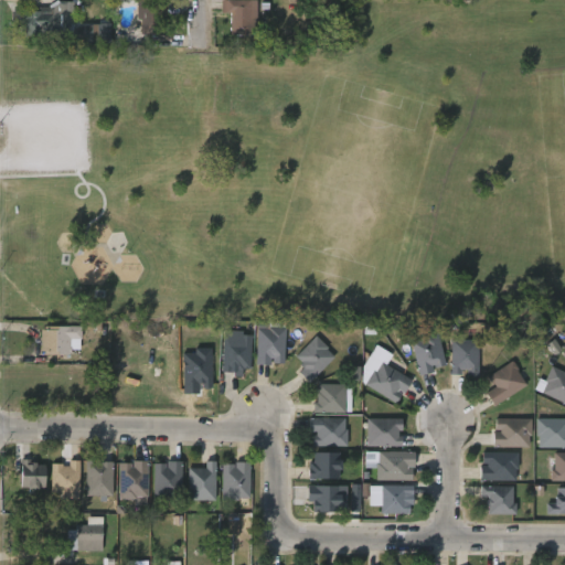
[(163,0),(163,1),(179,1),(179,8),(163,7),(163,12),(157,12),(157,33),(139,33),(139,0),(163,0)]
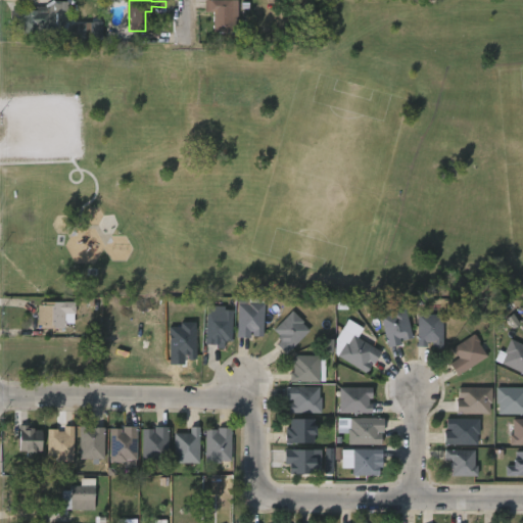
[(230,0),(236,2),(235,15),(231,15),(230,32),(211,32),(211,11),(204,11),(204,2),(207,2),(207,0),(230,0)]
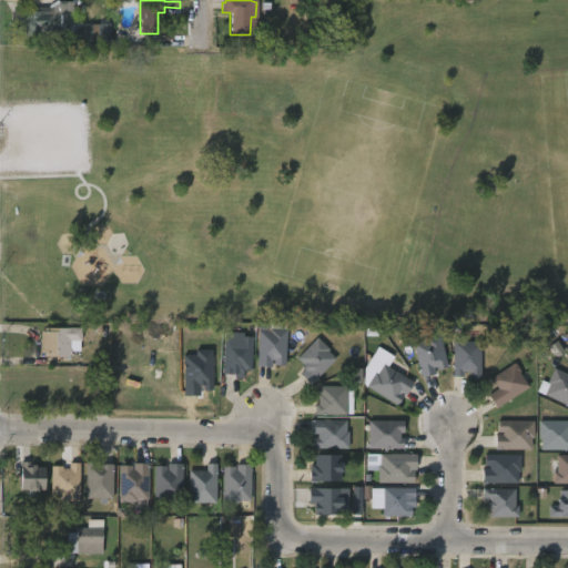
[(50,7),(51,13),(60,13),(60,28),(52,28),(52,37),(23,37),(23,28),(18,28),(18,11),(39,11),(39,7),(50,7)]
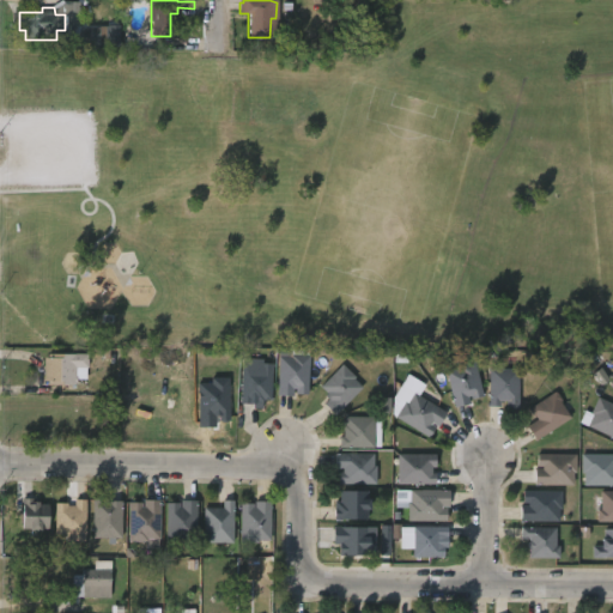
[(86,41),(101,41),(99,29),(86,29),(86,41)]
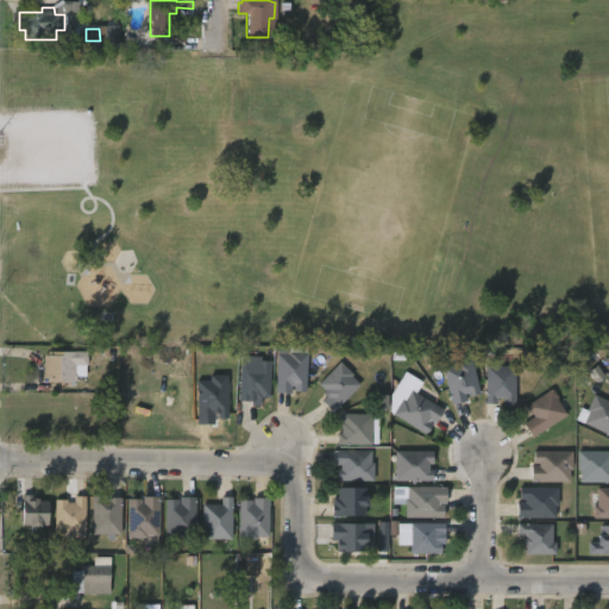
[(309,346),(307,391),(294,390),(295,387),(293,387),(292,394),(276,393),(278,353),(290,355),(290,345),(309,346)]
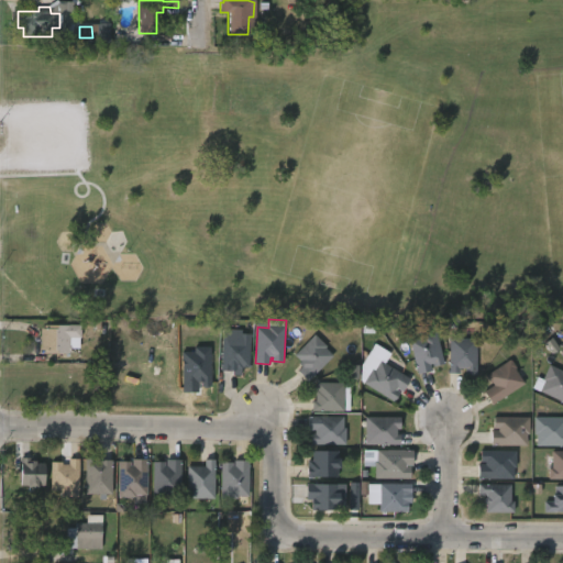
[(70,348),(69,354),(66,355),(44,353),(44,351),(41,351),(41,329),(46,329),(46,324),(83,324),(83,338),(79,338),(79,348),(70,348)]
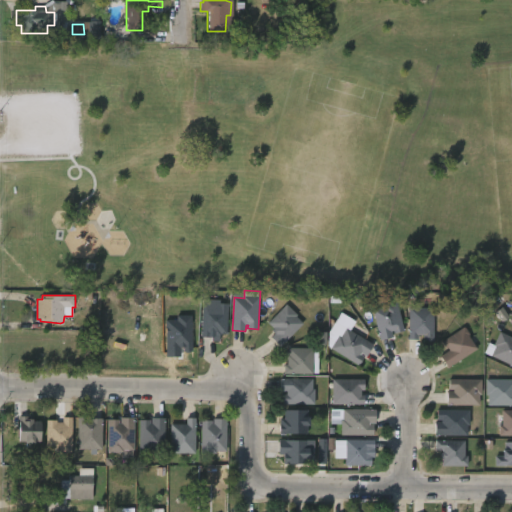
[(404,331),(394,334),(393,331),(391,332),(392,337),(379,341),(372,311),(382,308),(381,305),(396,301),(404,331)]
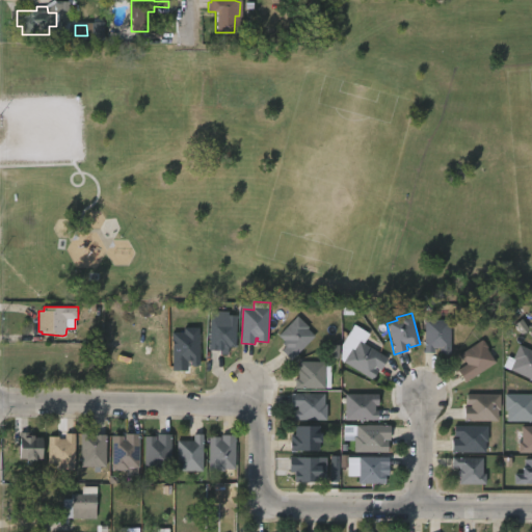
[(225,317),(224,322),(236,322),(234,347),(227,346),(227,348),(217,346),(216,350),(207,350),(209,321),(214,321),(214,316),(225,317)]
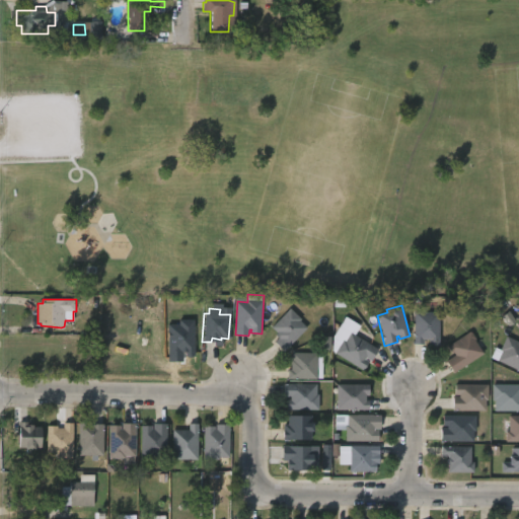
[(307,328),(283,352),(274,343),(277,339),(274,336),(277,332),(271,326),(289,308),(307,328)]
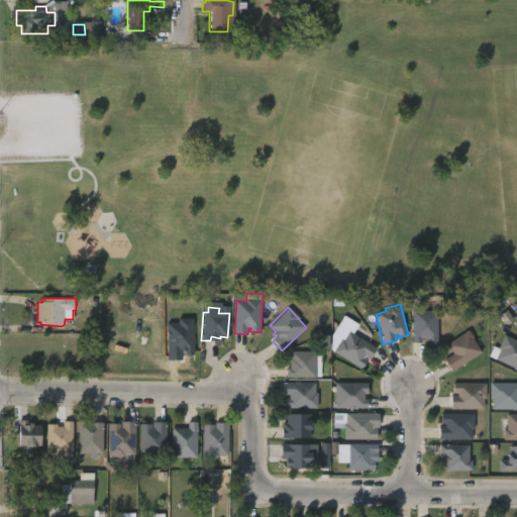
[(437,311),(437,345),(427,345),(427,339),(421,339),(421,344),(411,344),(412,311),(437,311)]
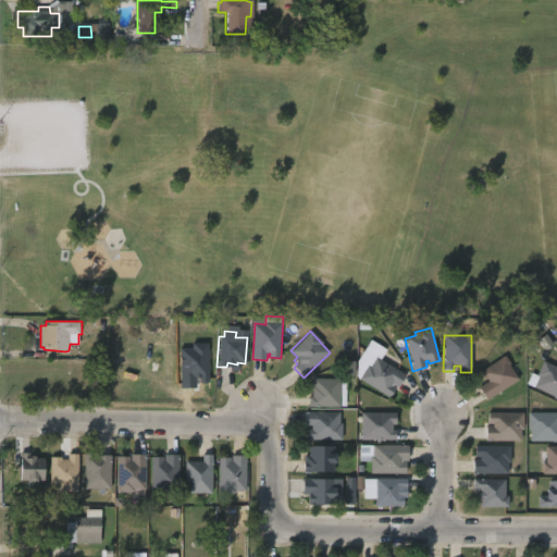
[(405,375),(397,387),(392,384),(391,386),(394,388),(388,397),(358,380),(366,364),(358,360),(363,350),(406,374),(405,375)]
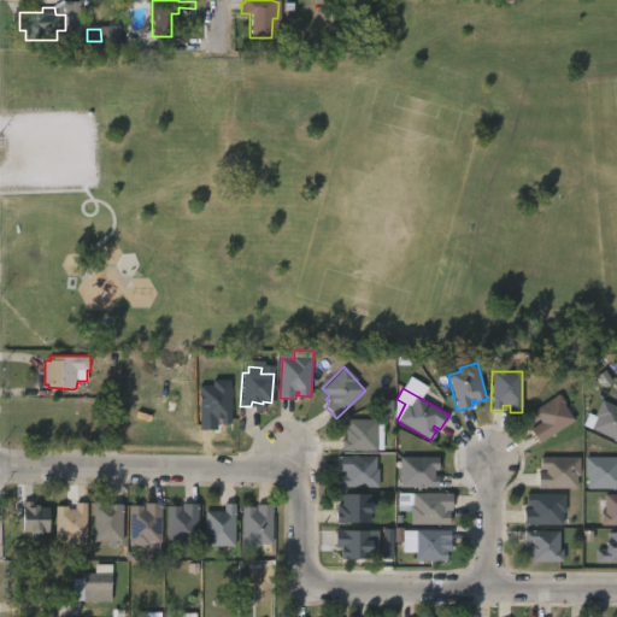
[(559,394),(565,403),(563,404),(574,421),(539,444),(529,429),(541,422),(533,412),(559,394)]
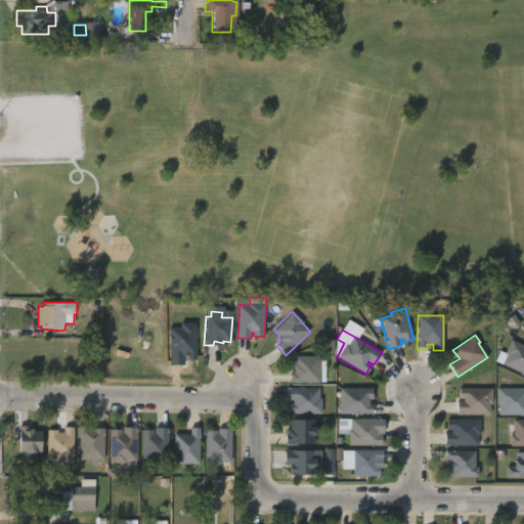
[(523,345),(523,374),(504,364),(508,355),(506,354),(512,340),(523,345)]
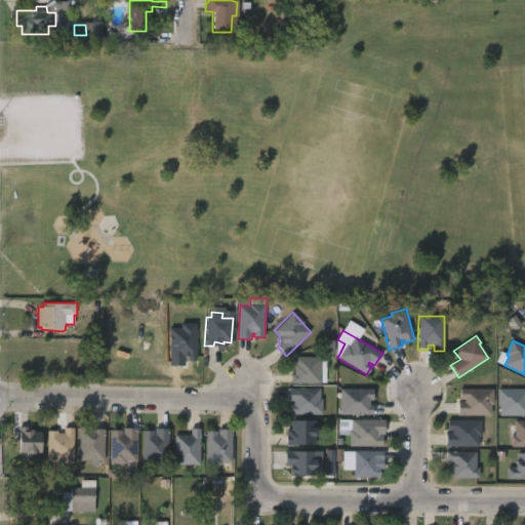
[(321,384),(291,382),(291,373),(294,373),(294,363),(296,363),(296,357),(327,357),(326,382),(321,384)]
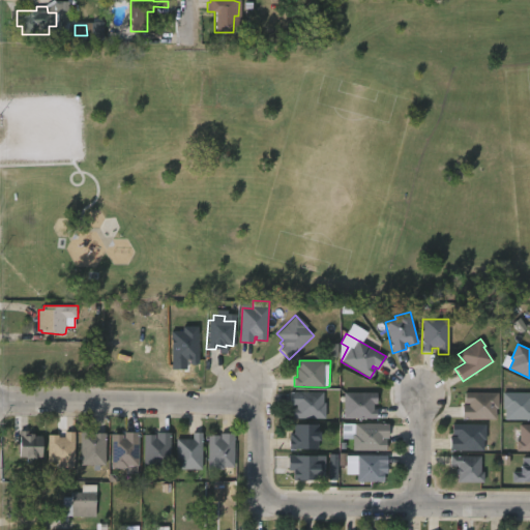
[(320,391),(320,402),(323,402),(323,418),(289,418),(289,407),(293,407),(293,406),(288,406),(288,391),(320,391)]
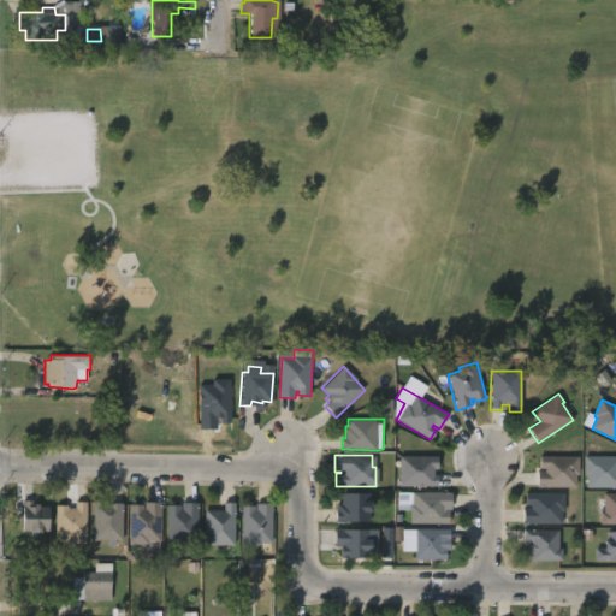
[(576,456),(576,473),(574,473),(574,486),(534,486),(534,471),(543,471),(543,467),(538,467),(538,455),(576,456)]
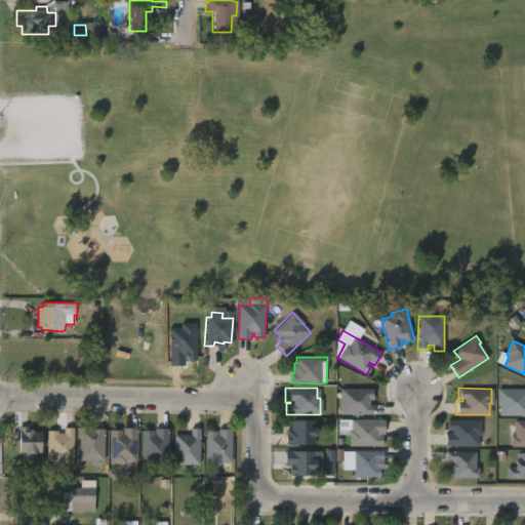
[(371,404),(371,406),(373,406),(373,415),(341,414),(341,389),(374,389),(374,400),(371,400),(371,404)]
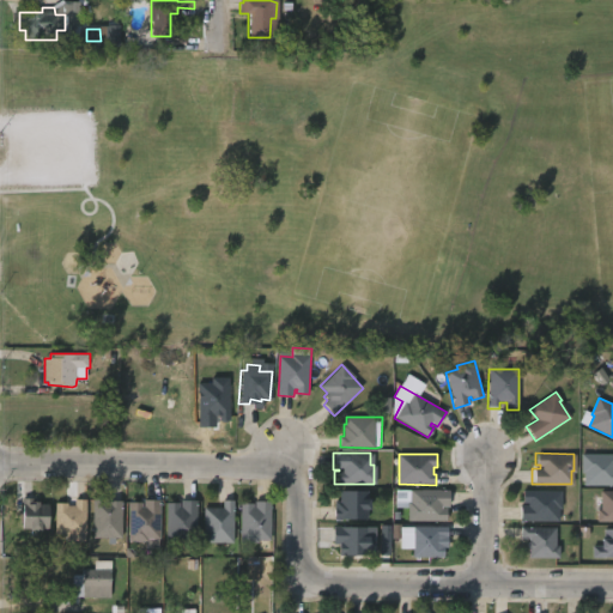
[(612,486),(586,486),(586,473),(583,473),(583,454),(612,454),(612,486)]
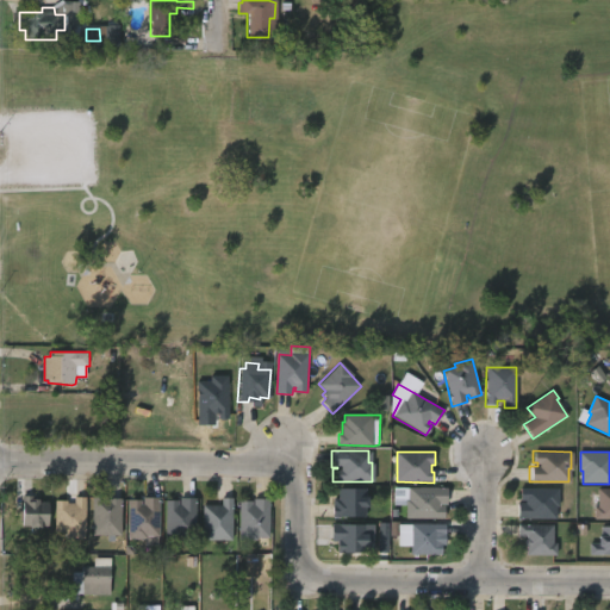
[(448,491),(448,503),(441,503),(441,508),(446,508),(446,518),(405,517),(406,499),(410,499),(410,486),(448,487),(448,491)]
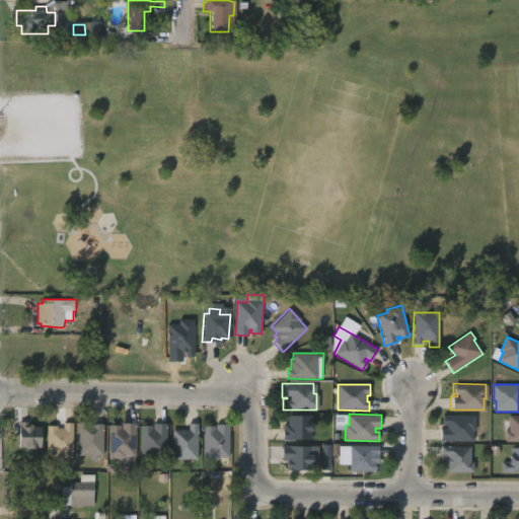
[(473,415),(471,440),(439,440),(439,427),(444,427),(444,425),(440,425),(440,414),(473,415)]
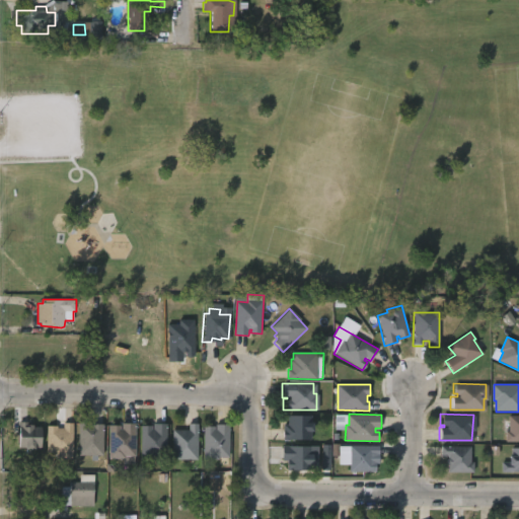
[(286,439),(282,439),(282,424),(286,424),(286,415),(308,415),(308,439),(286,439)]
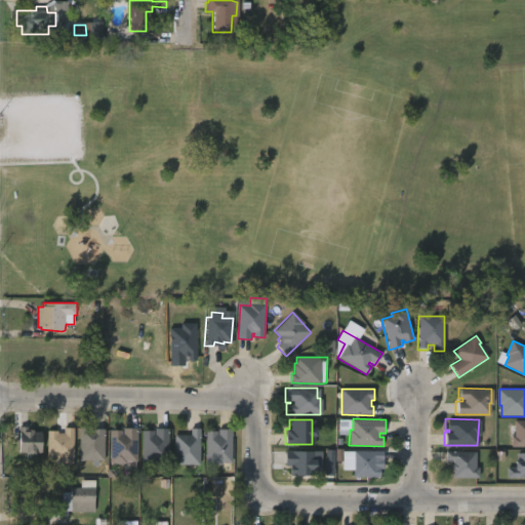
[(524,447),(512,447),(512,436),(515,436),(515,420),(524,420),(524,447)]
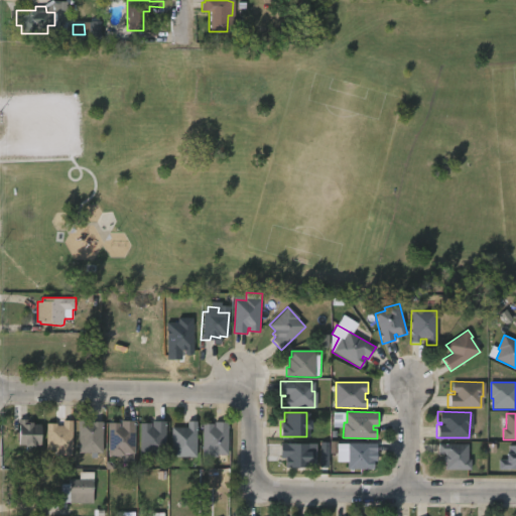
[(24,419),(24,421),(39,424),(38,444),(33,444),(33,446),(24,446),(24,444),(16,443),(17,418),(24,419)]
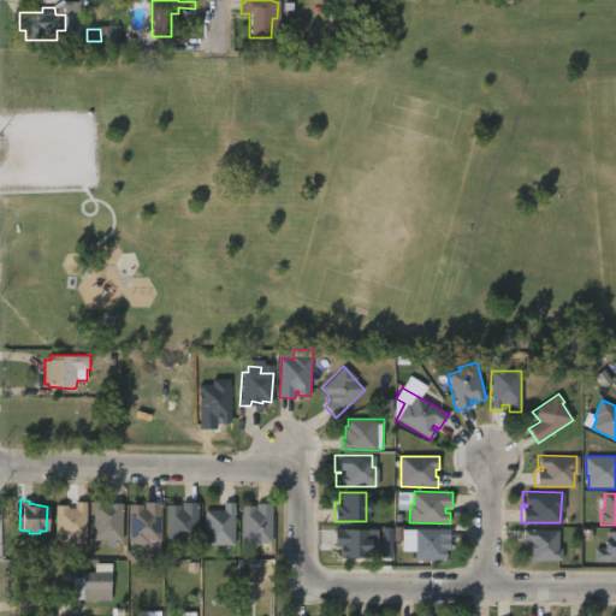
[(104,501),(104,503),(122,503),(122,540),(92,540),(92,501),(104,501)]
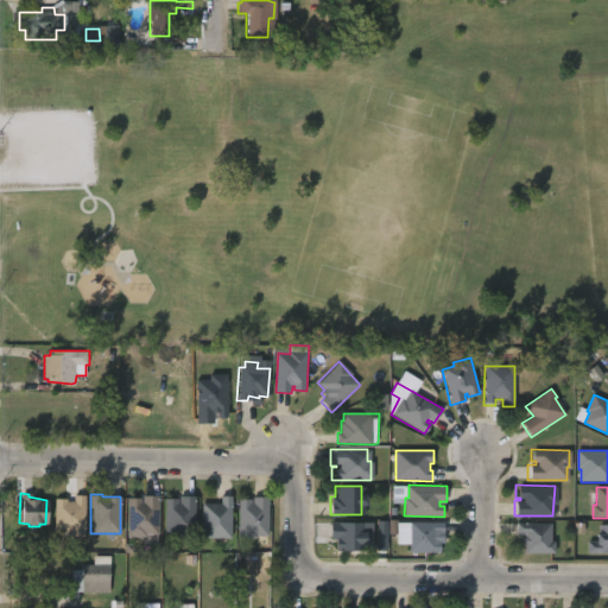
[(156,494),(156,533),(144,533),(144,536),(126,536),(126,498),(139,498),(139,502),(140,502),(140,494),(156,494)]
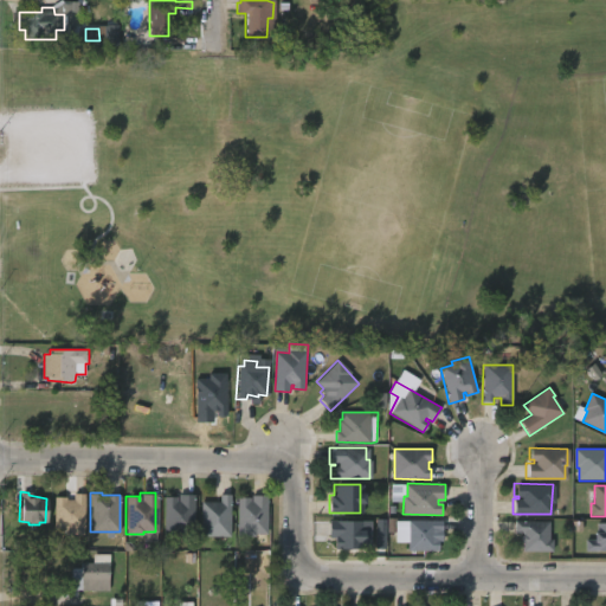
[(83,494),(84,527),(55,528),(53,497),(66,497),(66,500),(72,500),(72,494),(83,494)]
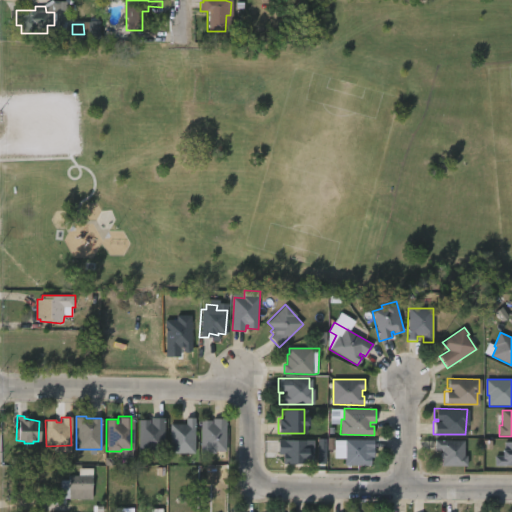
[(163,418),(162,449),(152,449),(152,452),(137,452),(138,419),(148,419),(148,424),(149,424),(149,417),(163,418)]
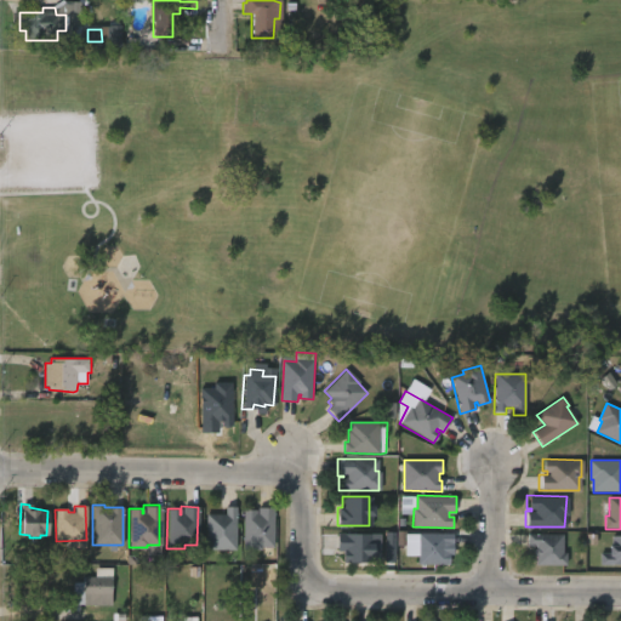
[(224,550),(204,550),(204,513),(223,514),(223,507),(234,507),(234,550),(224,550)]
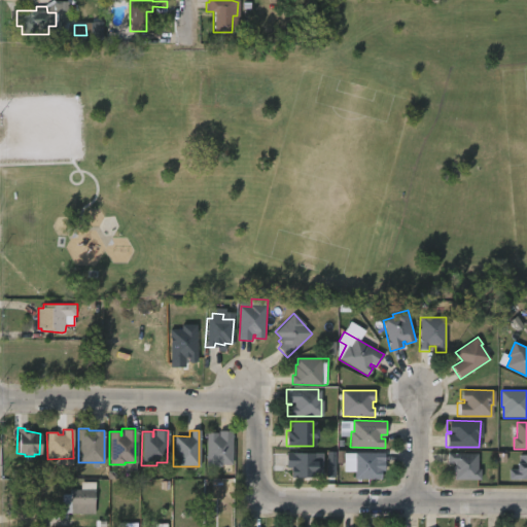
[(232,430),(232,464),(205,465),(205,432),(216,432),(216,436),(217,436),(217,430),(232,430)]
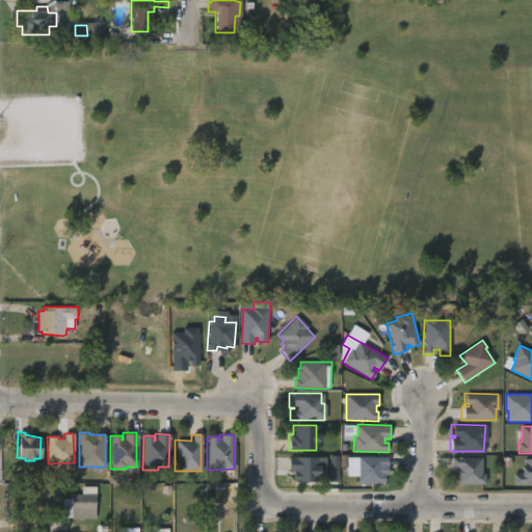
[(384,472),(384,474),(387,474),(387,483),(358,483),(360,456),(390,457),(389,467),(384,467),(384,472)]
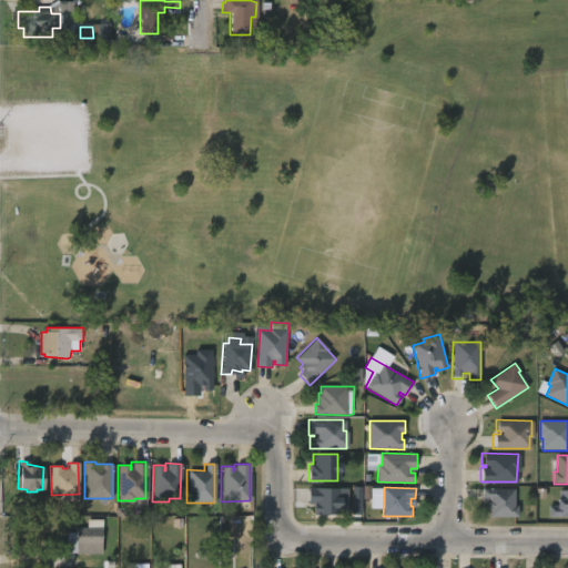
[(345,497),(345,508),(342,508),(342,515),(315,514),(316,504),(310,504),(311,488),(341,489),(341,497),(345,497)]
